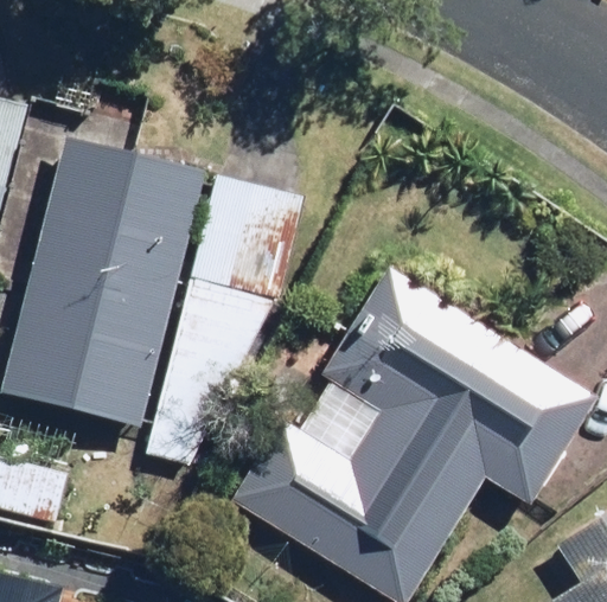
[(0,134),(10,96),(0,93),(0,134)]
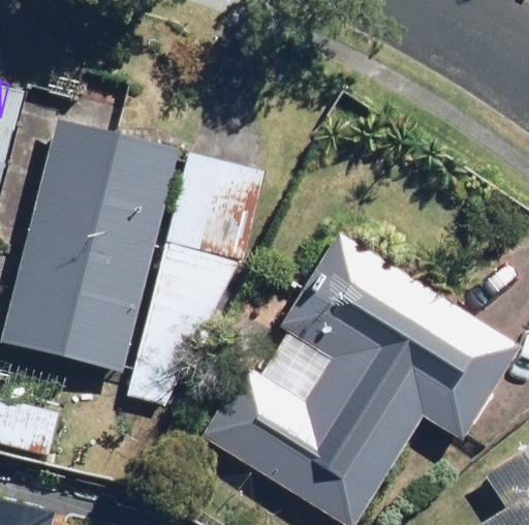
[(57,117),(0,334),(0,339),(137,375),(131,398),(166,406),(245,273),(272,173),(57,117)]
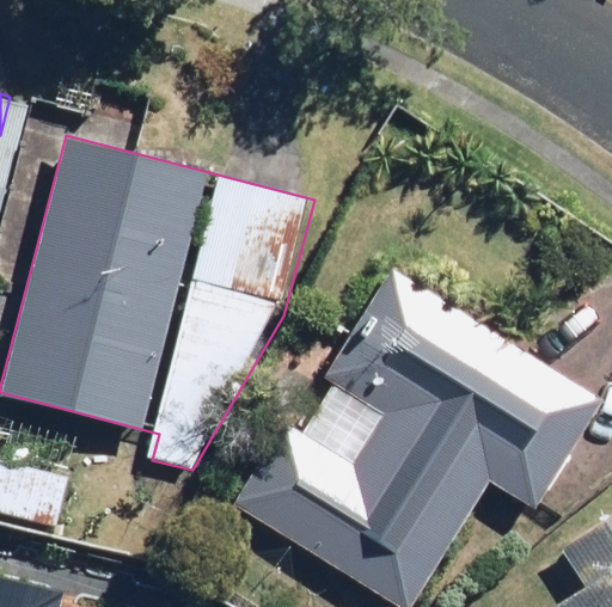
[(605,403),(393,274),(246,515),(398,606),(412,606),(489,484),(538,514),(605,403)]
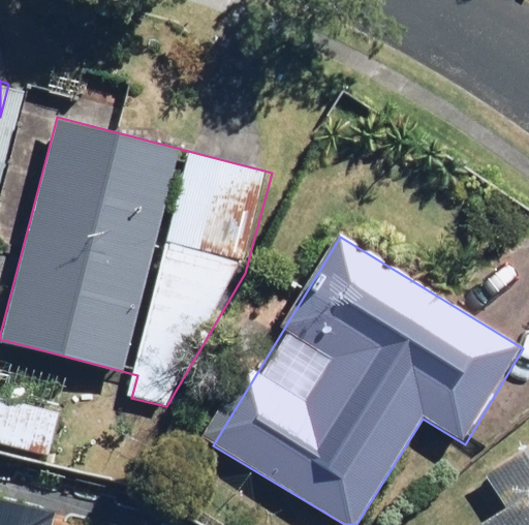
[(60,415),(0,403),(0,444),(52,455),(60,415)]
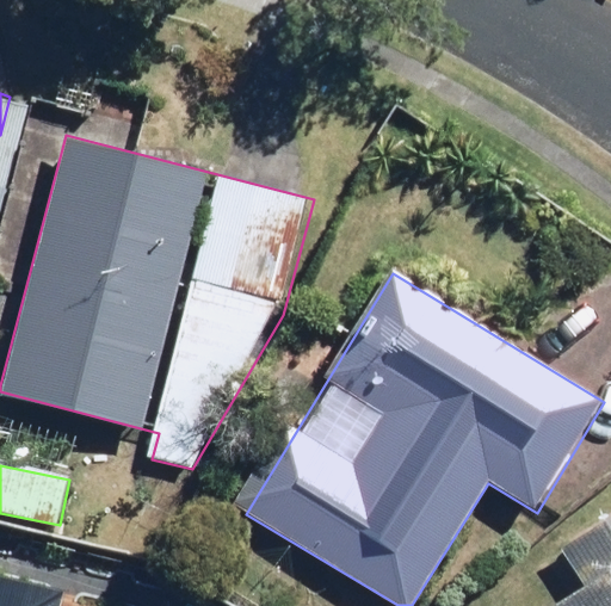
[(610,605),(610,514),(563,548),(593,592),(572,605),(610,605)]
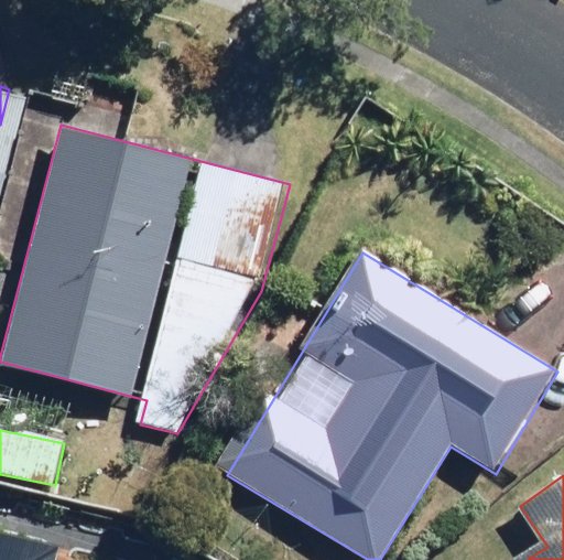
[(0,539),(0,559),(57,559),(58,556),(0,539)]
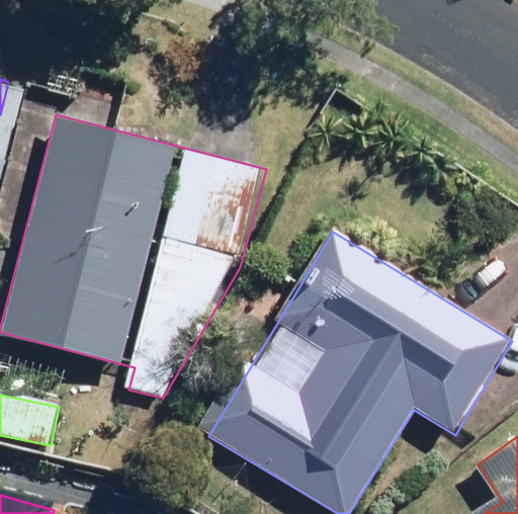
All buildings are outlined.
